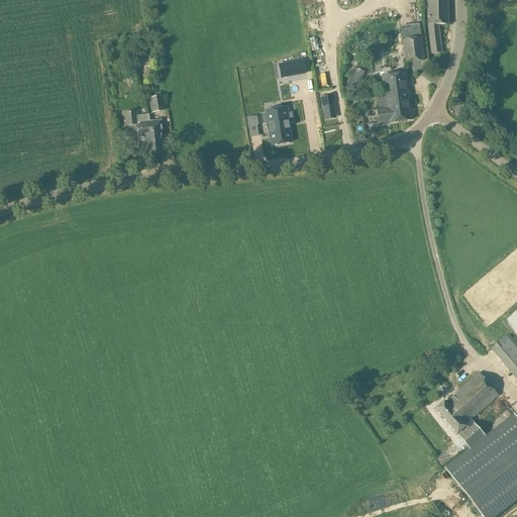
[(441,53),(438,25),(448,24),(447,0),(426,0),(427,25),(430,54),(441,53)]
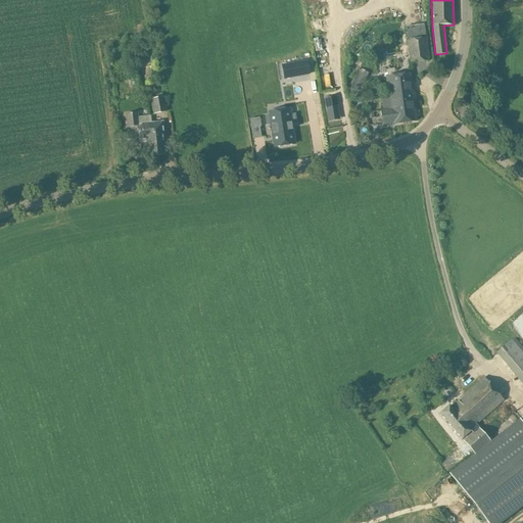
[(429,60),(427,38),(407,40),(409,63),(429,60)]
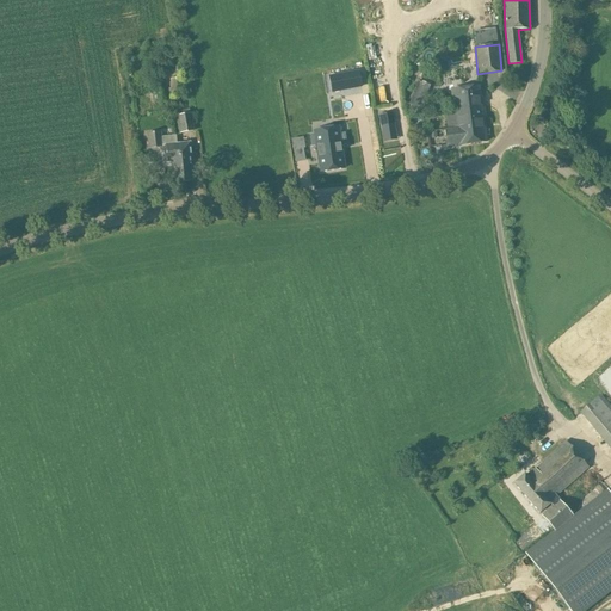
[(335,91),(352,88),(350,73),(329,76),(331,84),(332,92),(335,91)]
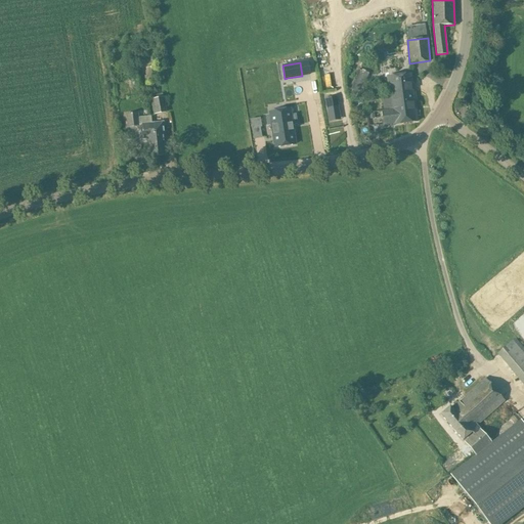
[(353,91),(364,92),(366,71),(356,70),(353,91)]
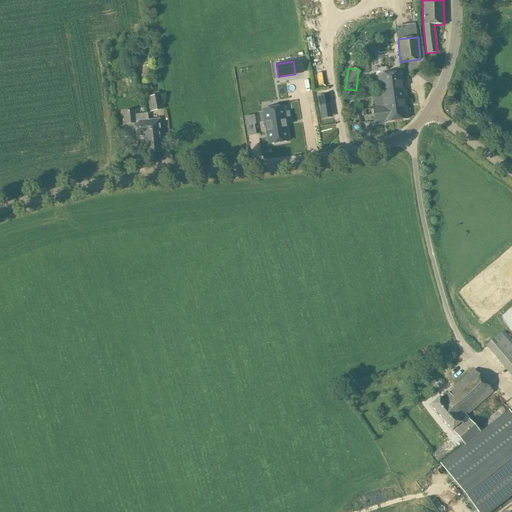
[(383,107),(406,104),(402,72),(378,75),(383,107)]
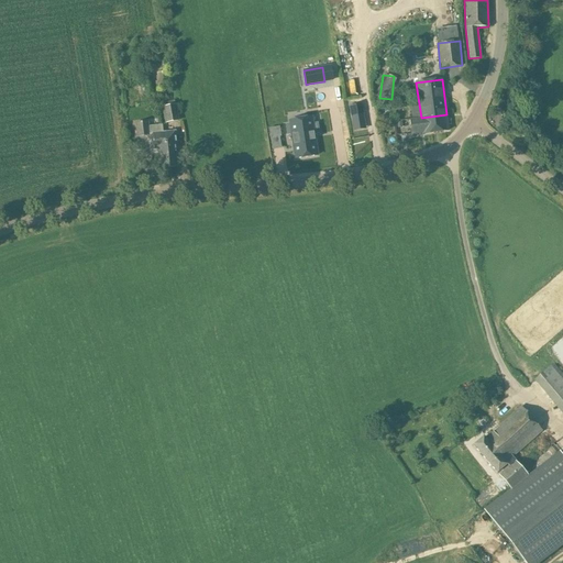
[(179,121),(176,105),(175,105),(174,101),(164,103),(164,107),(163,107),(165,123),(179,121)]
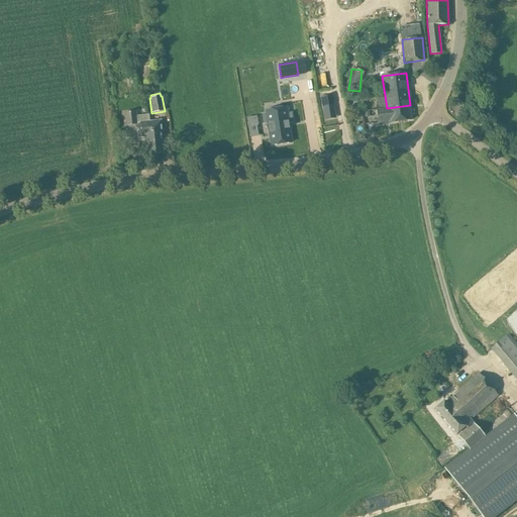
[(323,109),(333,108),(331,95),(320,97),(323,109)]
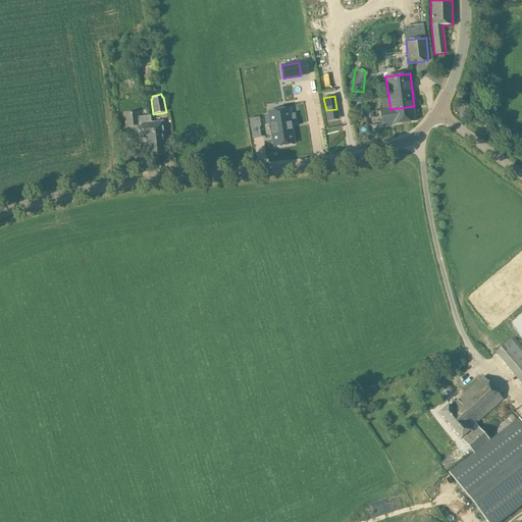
[(390,109),(393,123),(393,124),(416,121),(414,106),(390,109)]
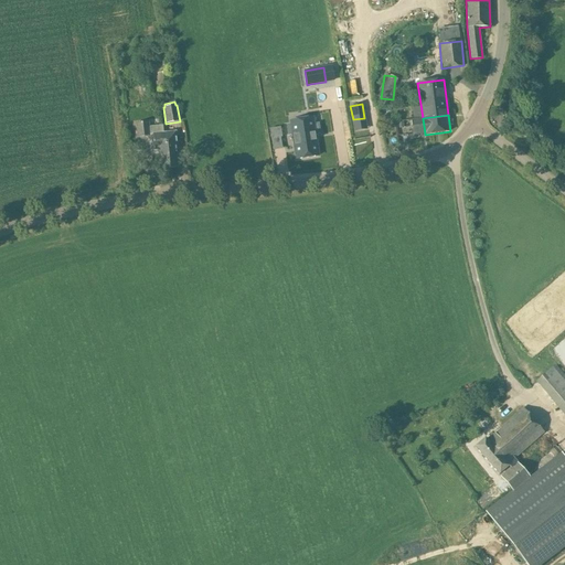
[(425,134),(423,118),(411,120),(413,136),(425,134)]
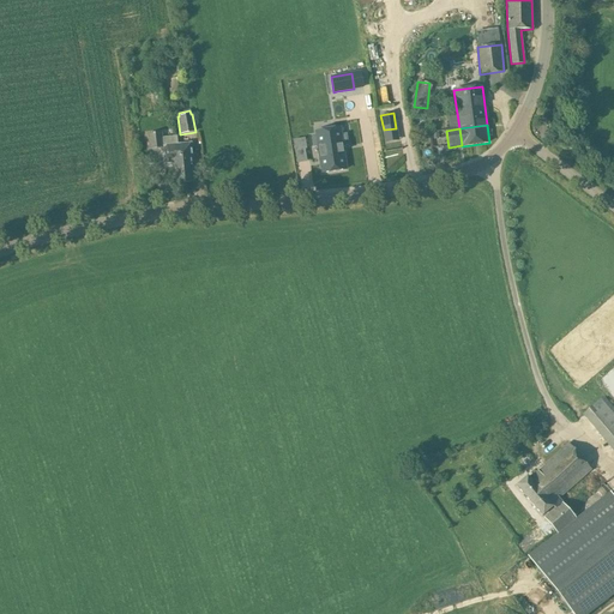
[(176,145),(178,145),(176,136),(163,138),(162,132),(148,134),(149,150),(167,148),(168,162),(172,162),(174,175),(185,174),(184,164),(180,164),(180,156),(178,156),(176,145)]
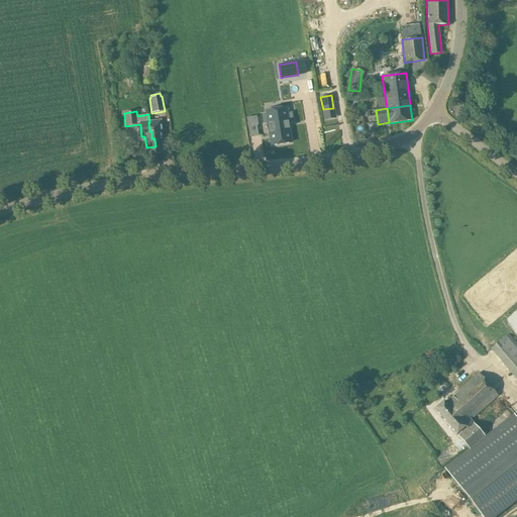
[(273,151),(292,148),(286,114),(267,117),(273,151)]
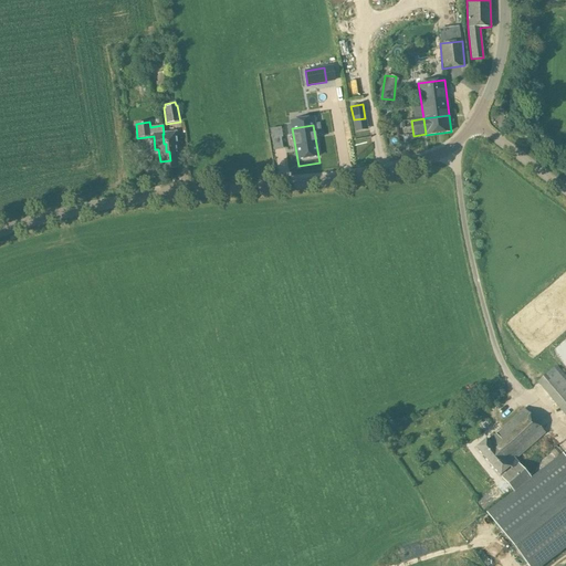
[(271,130),(272,138),(282,137),(281,128),(271,130)]
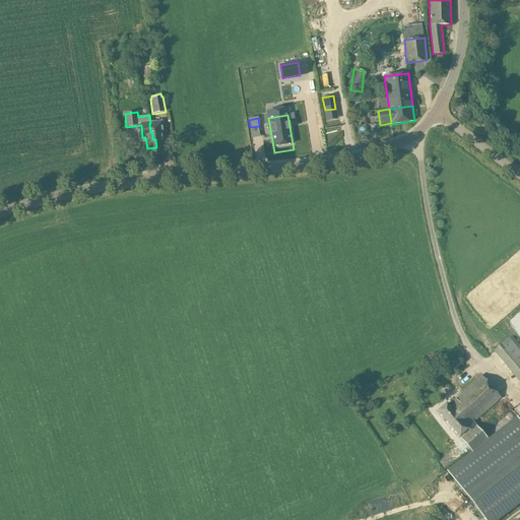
[(161,122),(150,123),(149,123),(150,132),(152,132),(152,139),(155,139),(156,147),(147,148),(147,156),(165,154),(161,122)]
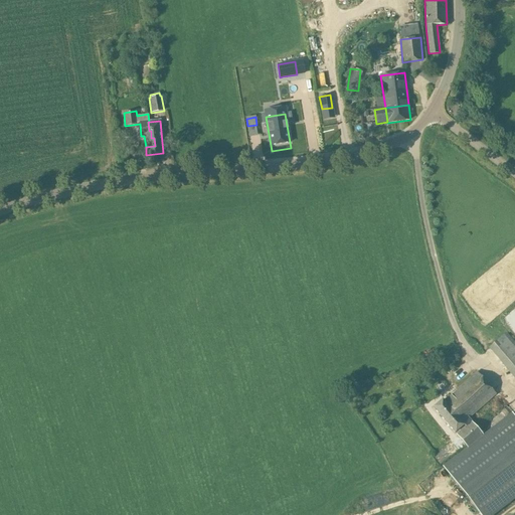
[(514,342),(506,332),(489,347),(514,378),(514,342)]
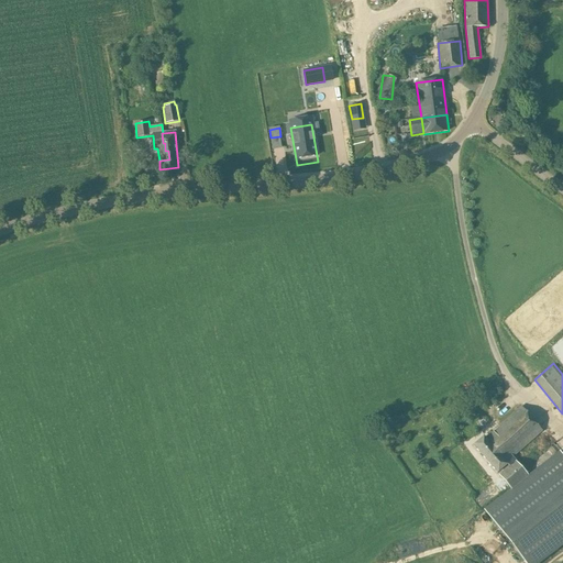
[(500,424),(485,439),(484,438),(474,445),(497,473),(507,464),(508,466),(498,474),(510,488),(503,495),(484,509),(525,562),(539,562),(562,544),(562,455),(559,451),(528,475),(523,470),(516,461),(517,461),(514,456),(515,456),(543,431),(521,406),(500,424)]
